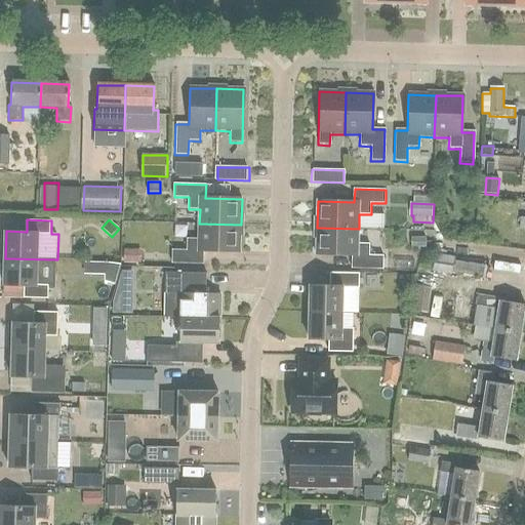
[(173,250),(172,264),(204,265),(204,251),(240,252),(241,225),(199,224),(199,239),(188,239),(188,250),(173,250)]
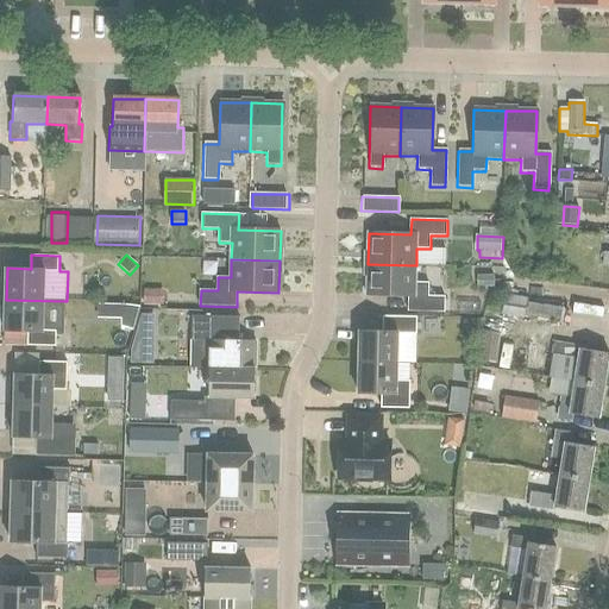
[(368,264),(368,295),(409,296),(408,312),(445,313),(445,297),(428,296),(429,283),(416,283),(416,265),(368,264)]
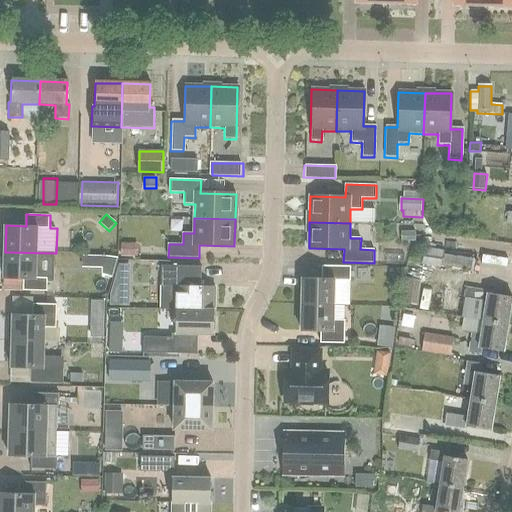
[(401,231),(401,241),(416,242),(416,232),(401,231)]
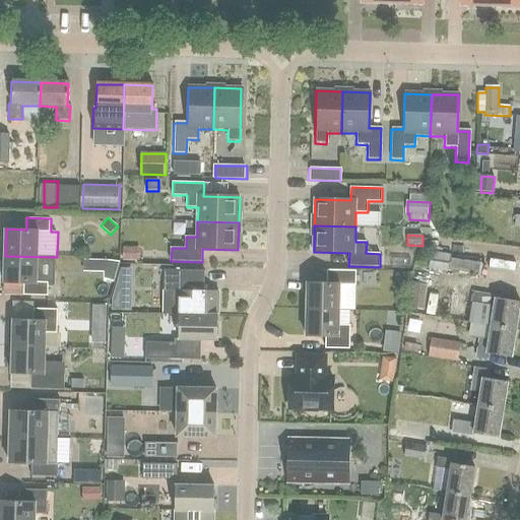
[(124,248),(123,260),(140,261),(140,248),(124,248)]
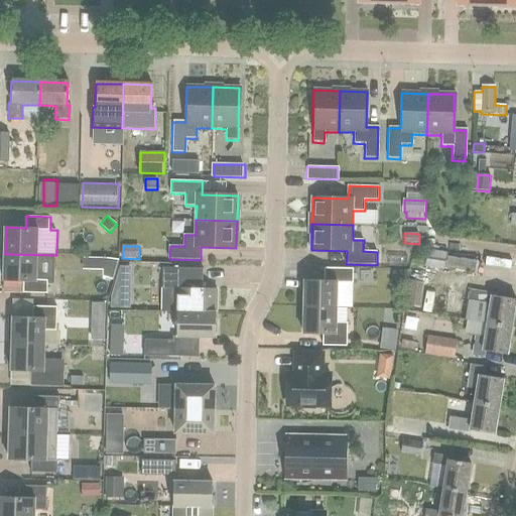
[(428,250),(425,267),(445,270),(447,253),(428,250)]
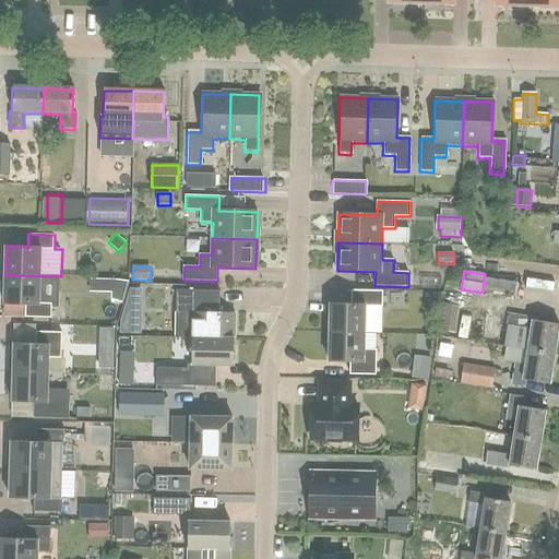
[(59,304),(59,276),(6,275),(4,304),(26,304),(25,317),(51,318),(52,304),(59,304)]
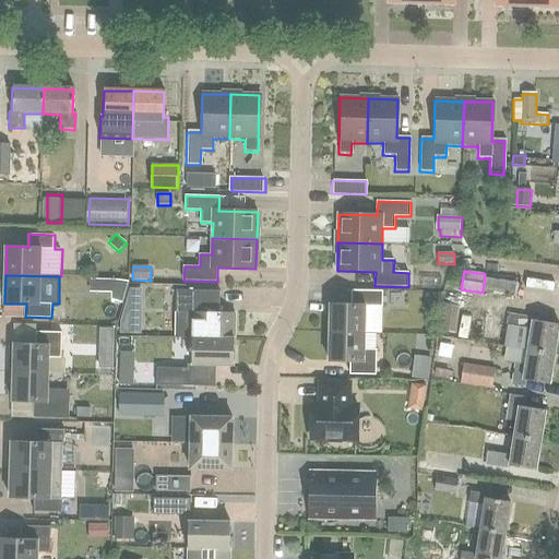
[(111,299),(122,302),(129,282),(118,281),(113,281),(111,293),(111,299)]
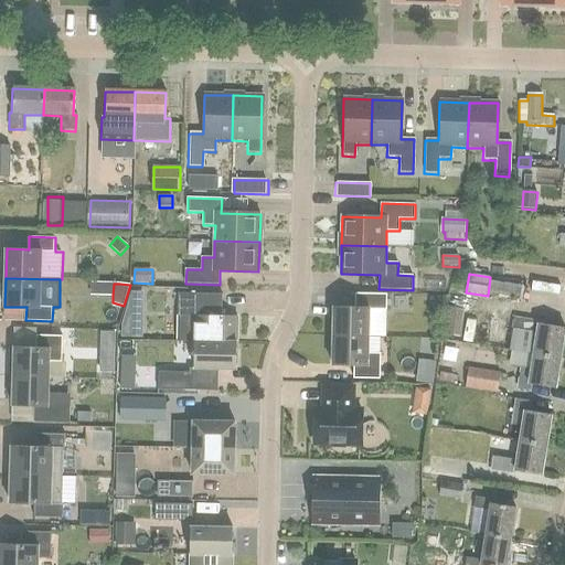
[(132,292),(129,304),(142,304),(142,292),(132,292)]
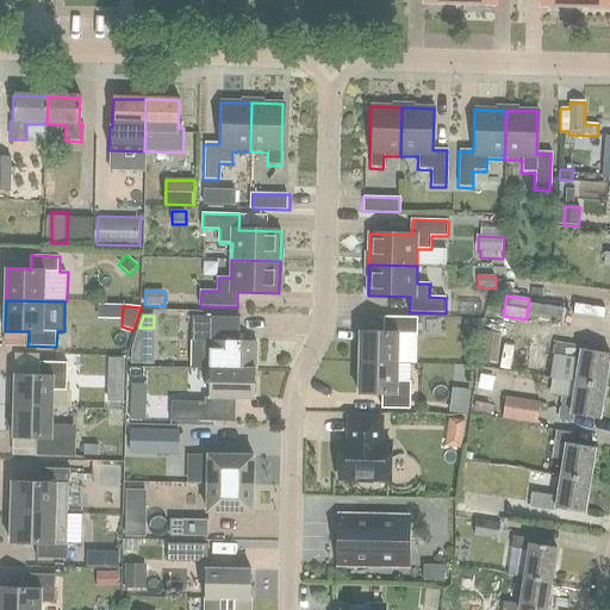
[(192,369),(211,369),(256,371),(257,342),(241,342),(241,318),(193,317),(192,369)]
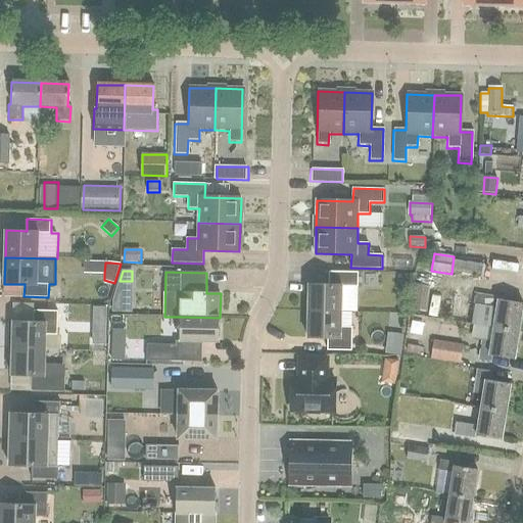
[(308,312),(341,313),(342,287),(359,287),(359,273),(329,272),(329,285),(310,285),(308,312)]
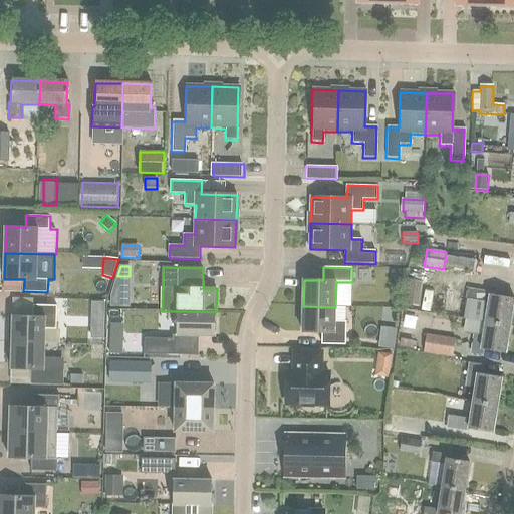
[(410,280),(408,304),(421,306),(423,282),(410,280)]
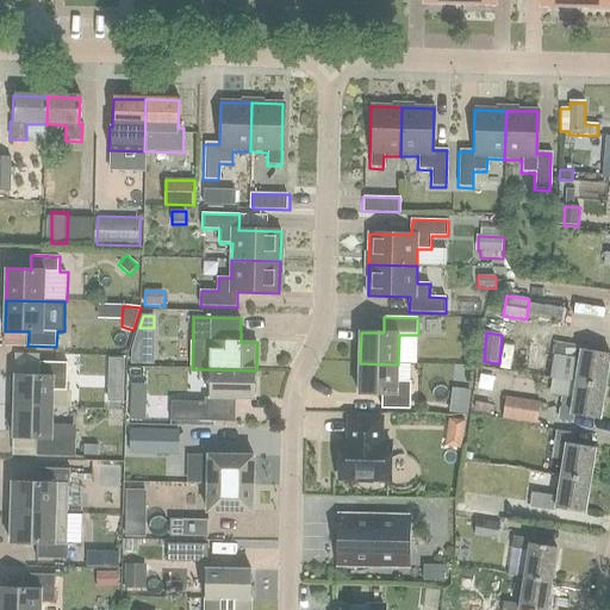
[(553,358),(551,378),(552,379),(576,383),(603,387),(609,354),(582,349),(582,348),(555,343),(553,358)]
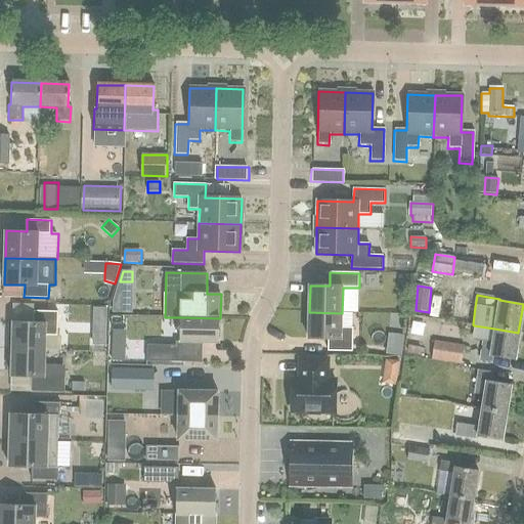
[(94,324),(107,325),(107,308),(94,308),(94,324)]
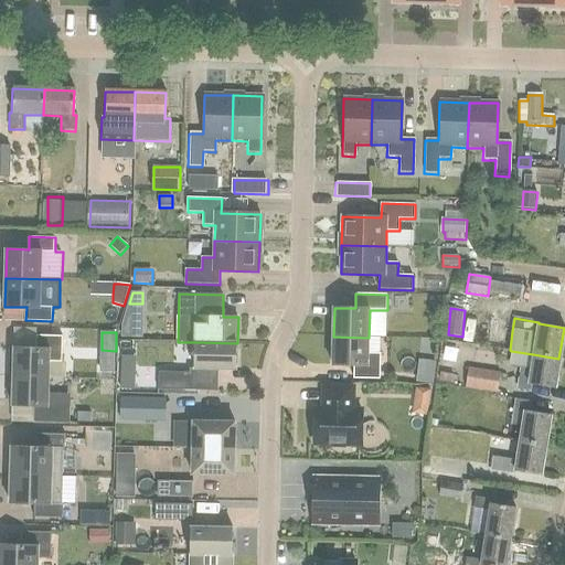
[(14,347),(13,376),(50,377),(50,361),(62,362),(63,336),(36,334),(36,348),(14,347)]
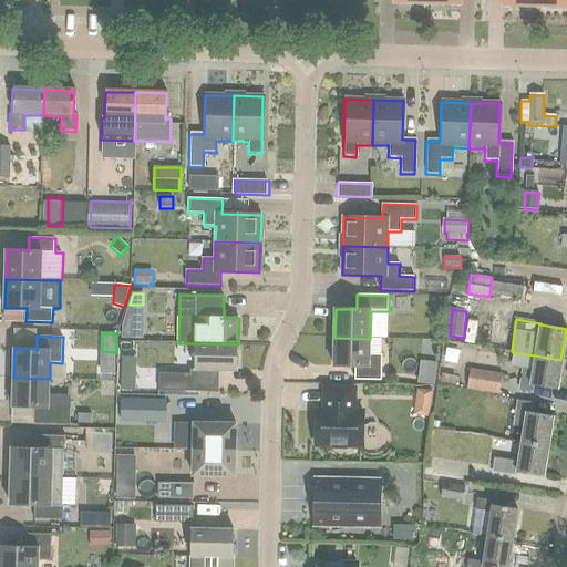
[(370,354),(370,339),(334,338),(333,367),(356,368),(356,380),(382,381),(382,354),(370,354)]
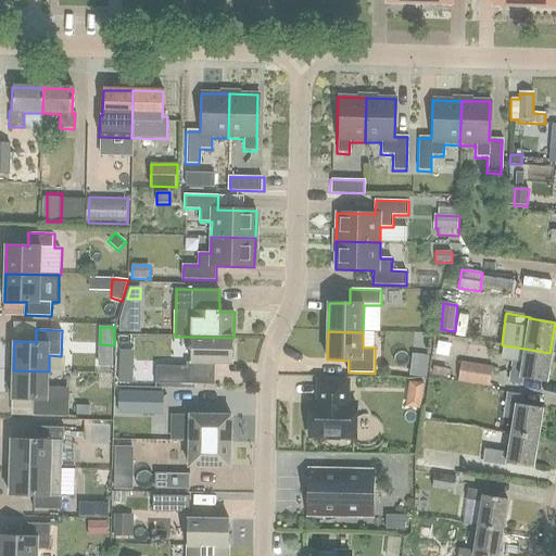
[(192,337),(191,363),(214,363),(232,364),(234,338),(192,337)]
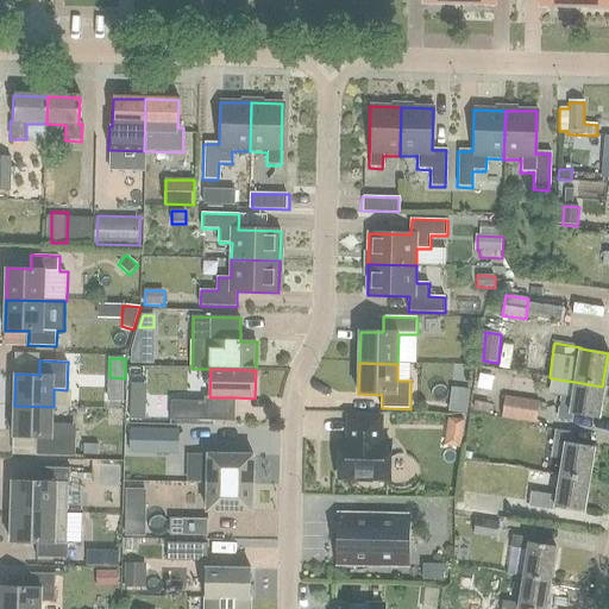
[(551,378),(548,394),(563,396),(559,418),(567,420),(569,414),(597,419),(602,387),(575,382),(551,378)]
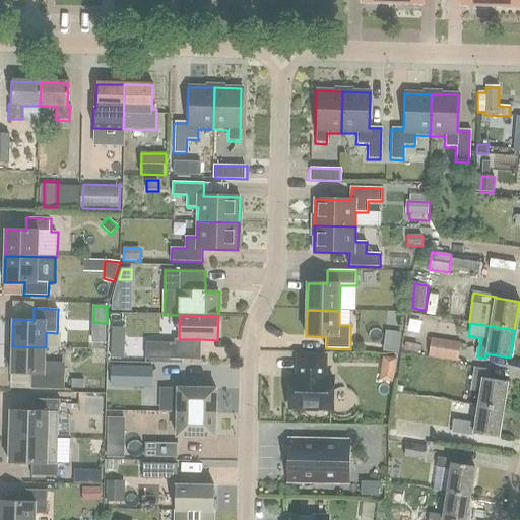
[(399,353),(402,334),(389,332),(386,351),(399,353)]
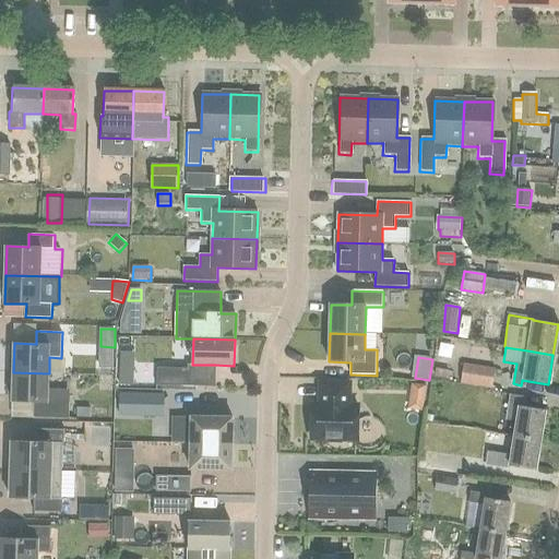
[(497,369),(464,364),(461,383),(492,389),(497,369)]
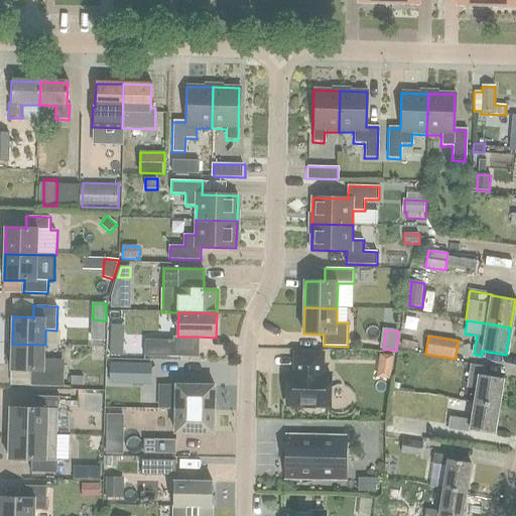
[(173,356),(173,340),(144,340),(144,356),(173,356)]
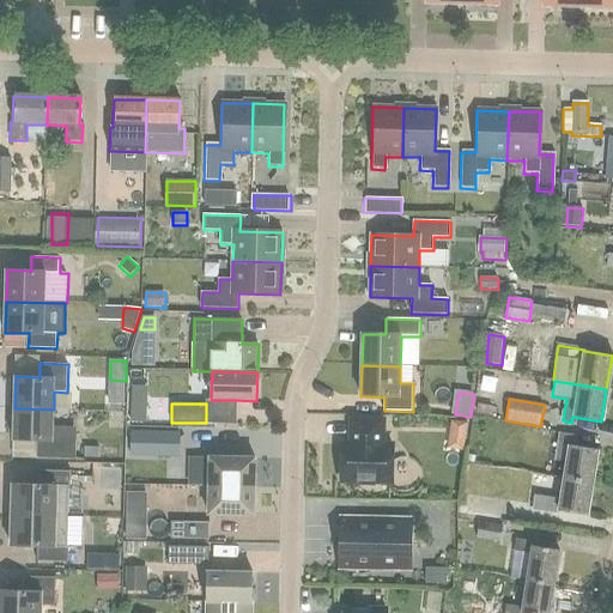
[(133,405),(132,423),(146,423),(147,405),(133,405)]
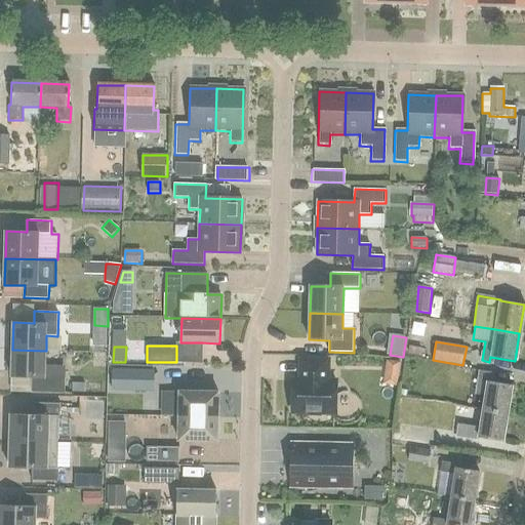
[(409,347),(408,354),(420,355),(421,348),(409,347)]
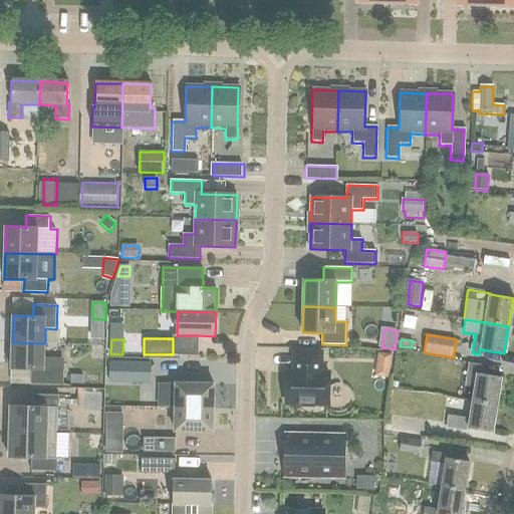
[(44,359),(45,343),(12,342),(12,368),(33,369),(32,383),(63,384),(64,359),(44,359)]
